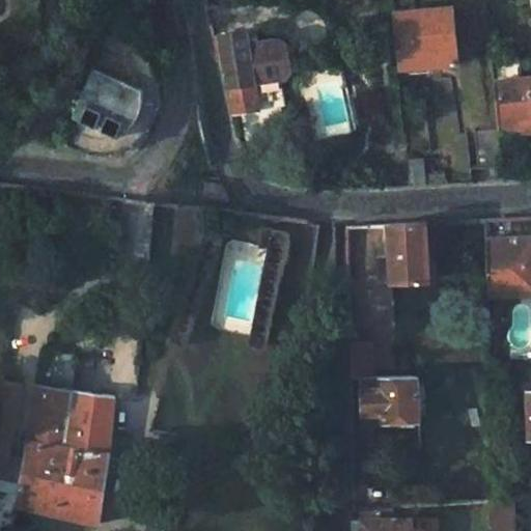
[(72,0),(72,5),(36,148),(38,149),(42,150),(46,152),(49,154),(54,156),(57,157),(61,157),(65,158),(70,158),(74,159),(78,159),(81,158),(84,158),(88,158),(91,157),(94,156),(98,156),(101,155),(103,154),(106,152),(109,151),(112,149),(115,148),(117,147),(119,145),(122,144),(124,142),(127,140),(129,138),(131,137),(133,135),(135,133),(137,131),(138,129),(140,127),(142,124),(143,122),(145,119),(146,117),(148,114),(149,111),(150,109),(151,106),(152,103),(154,99),(155,96),(156,93),(156,90),(157,87),(157,85),(157,82),(157,79),(157,75),(157,74),(157,71),(157,67),(156,64),(156,61),(155,57),(154,54),(152,50),(149,44),(148,40),(146,37),(145,34),(143,32),(141,29),(139,26),(137,23),(134,21),(131,18),(128,15),(124,12),(121,10),(118,8),(115,6),(112,4),(109,3),(104,1),(101,0),(72,0)]
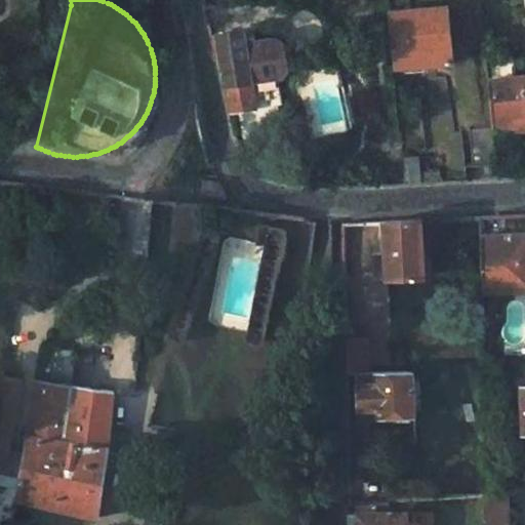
[(388,12),(394,69),(452,64),(447,7),(388,12)]
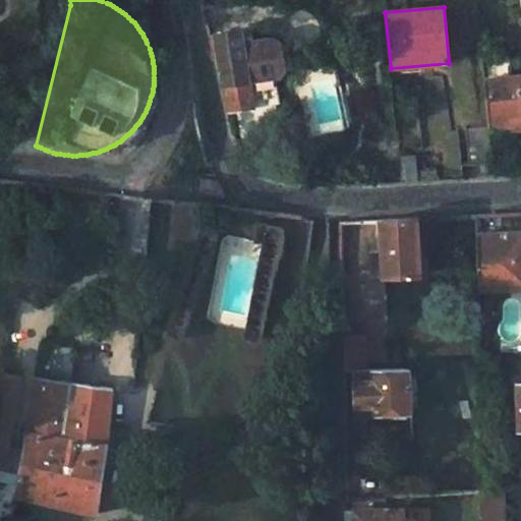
[(275,41),(243,46),(240,32),(217,35),(229,112),(252,109),(248,81),(279,76),(284,70),(280,45),(275,41)]
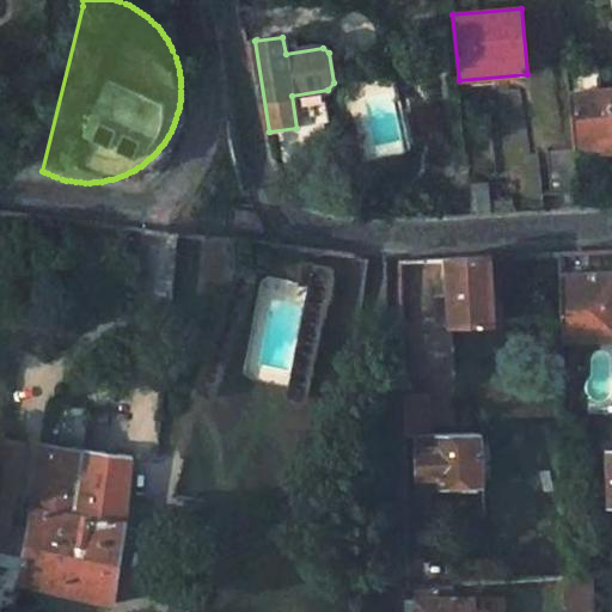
[(611,75),(581,79),(582,95),(611,91),(611,75)]
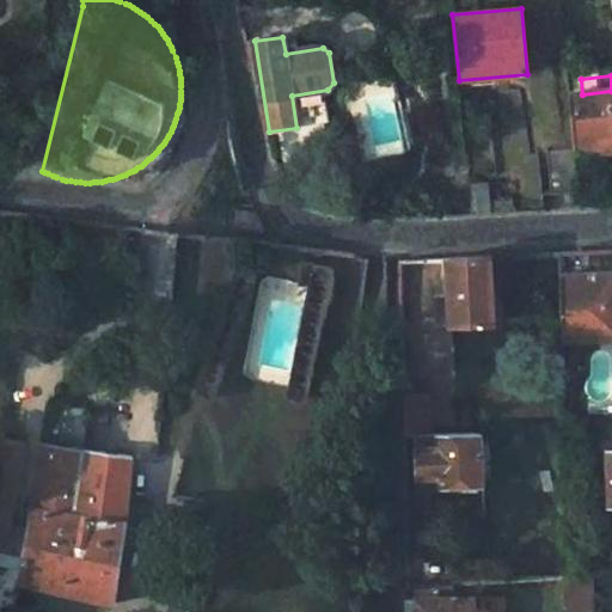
[(611,91),(582,95),(569,96),(575,152),(611,148),(611,91)]
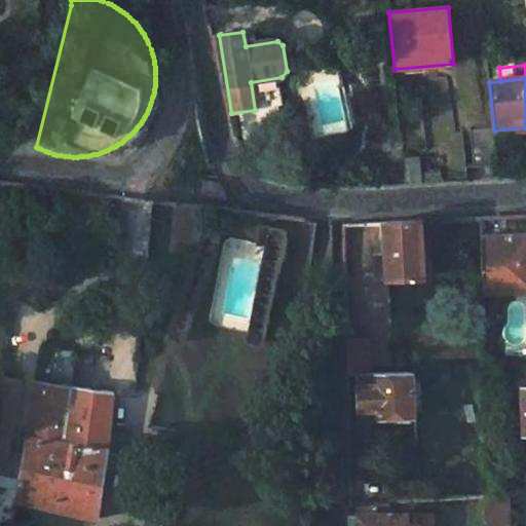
[(494,130),(472,133),(475,166),(498,165),(494,130)]
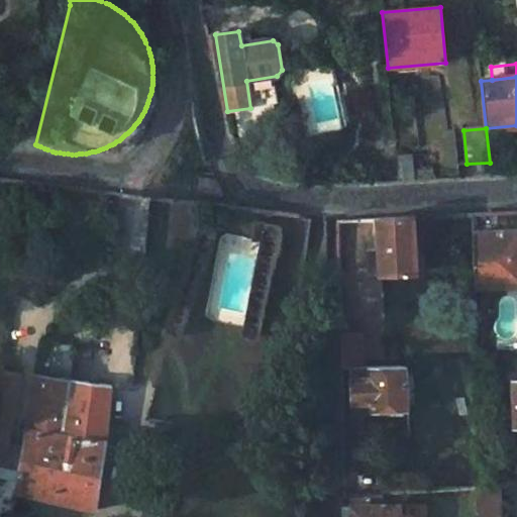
[(414,185),(411,154),(396,156),(399,187),(414,185)]
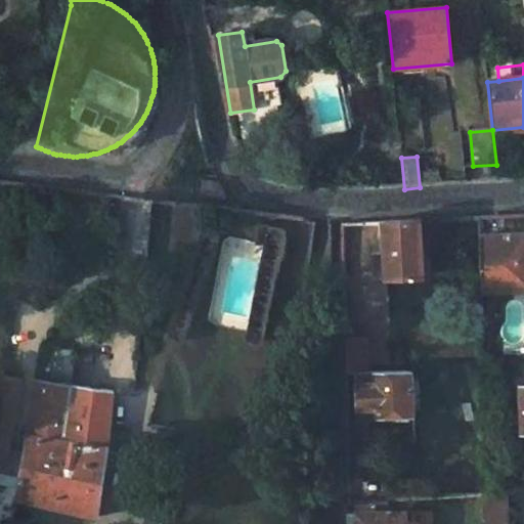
[(219,182),(203,180),(202,197),(226,199),(219,182)]
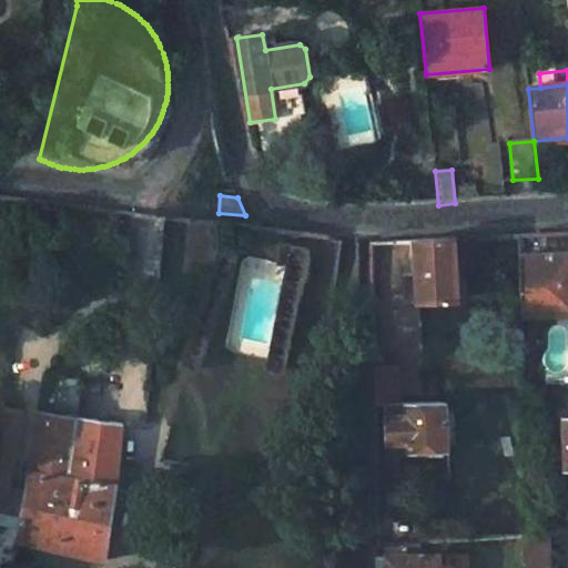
[(466,293),(464,260),(457,260),(456,239),(416,241),(417,276),(402,277),(403,298),(418,298),(418,301),(459,298),(459,294),(466,293)]
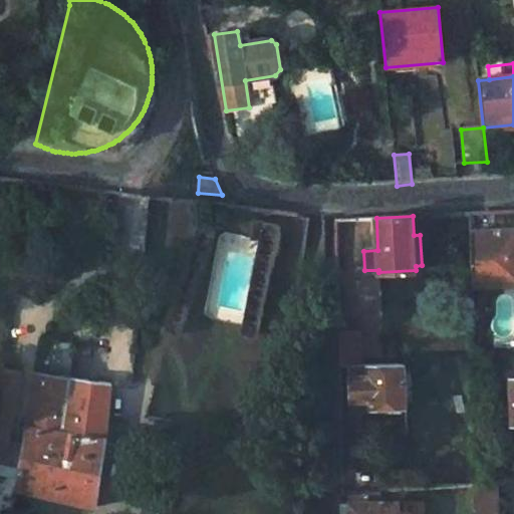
[(513,230),(470,233),(472,287),(513,284),(513,230)]
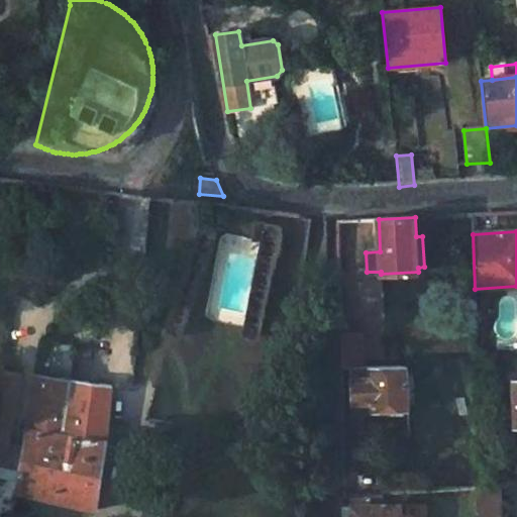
[(364,369),(363,335),(341,335),(341,369),(352,369),(364,369)]
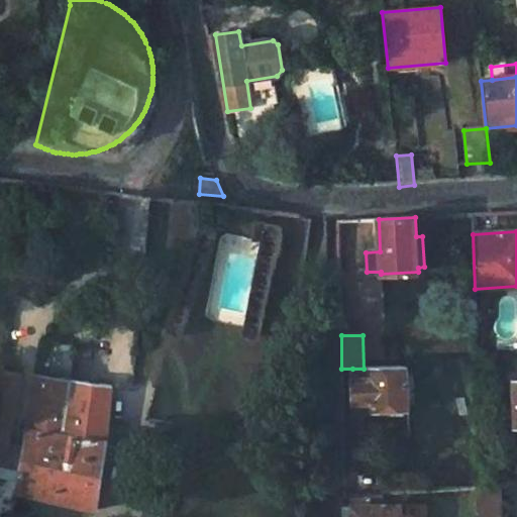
[(403,409),(407,409),(405,367),(364,369),(352,369),(353,403),(371,403),(372,411),(385,410),(386,416),(403,415),(403,409)]
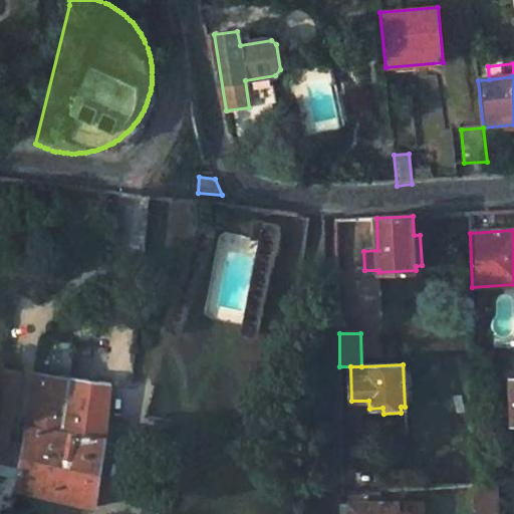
[(0,370),(0,444),(9,445),(20,374),(13,373),(0,370)]
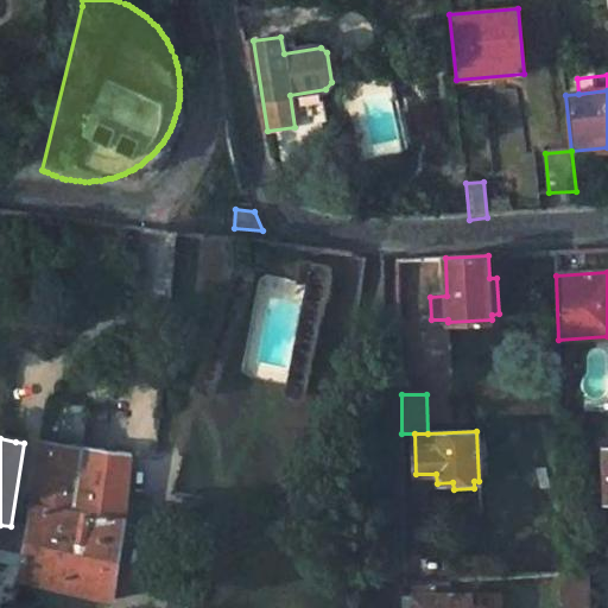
[(19,587),(111,601),(121,527),(125,517),(131,455),(43,443),(19,587)]
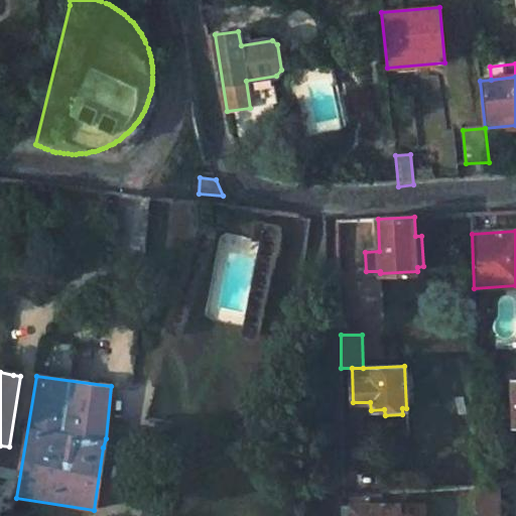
[(499,486),(477,487),(477,515),(500,514),(499,486)]
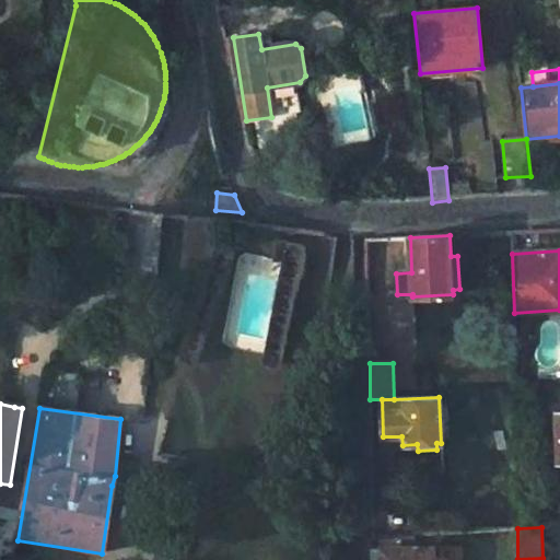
[(416,536),(372,539),(372,559),(433,559),(434,548),(416,549),(416,536)]
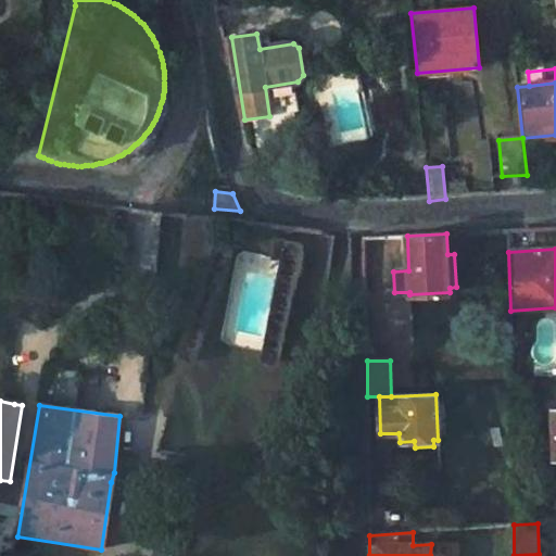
[(457,555),(458,544),(443,544),(443,555),(457,555)]
